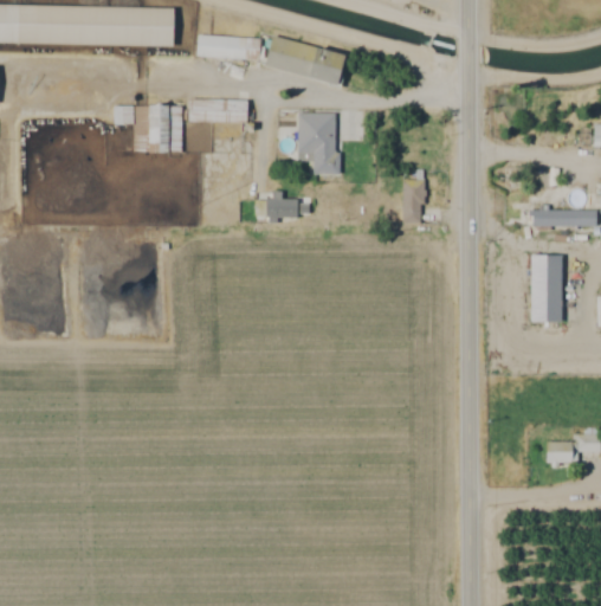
[(0,43),(173,45),(174,7),(0,5),(0,43)]
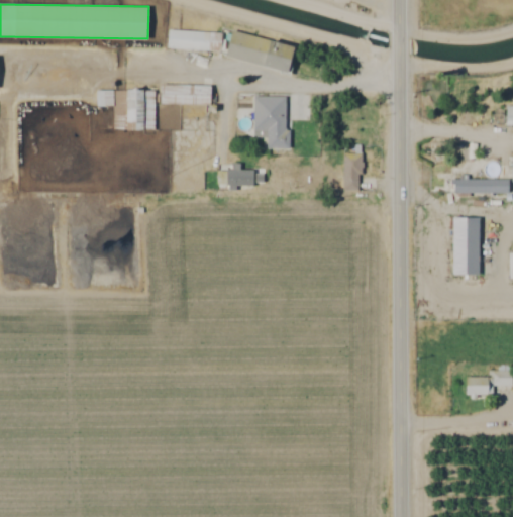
[(169,48),(222,52),(224,32),(170,29),(169,48)]
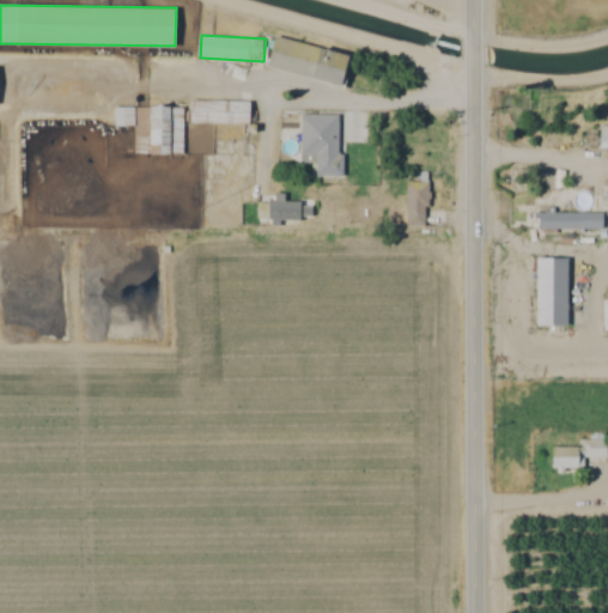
[(277,37),(268,67),(341,85),(348,55),(277,37)]
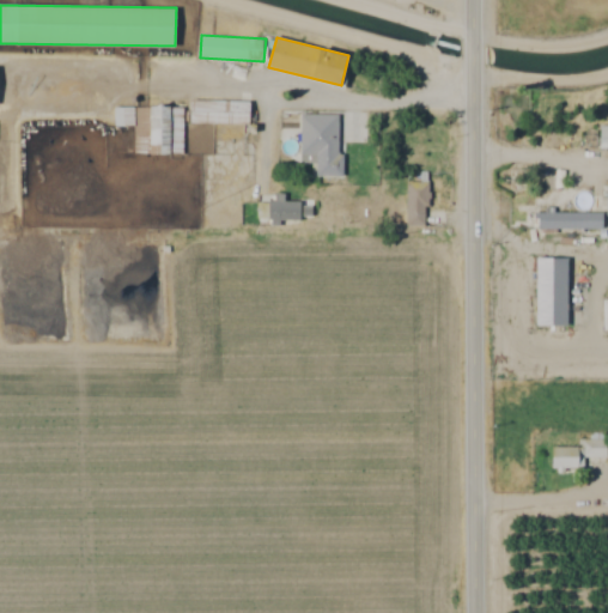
[(192,123),(250,123),(250,101),(192,101),(192,123)]
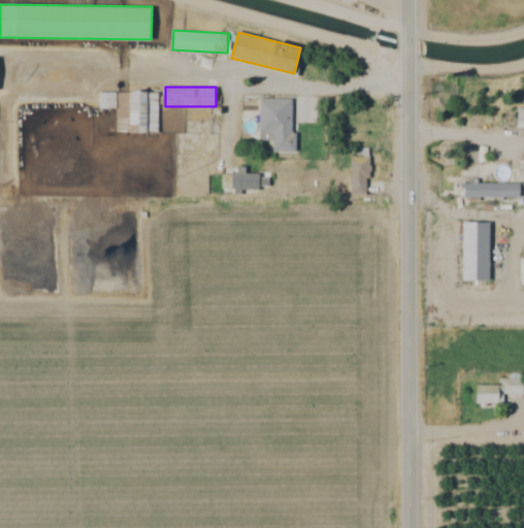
[(160,132),(159,93),(134,93),(135,133),(160,132)]
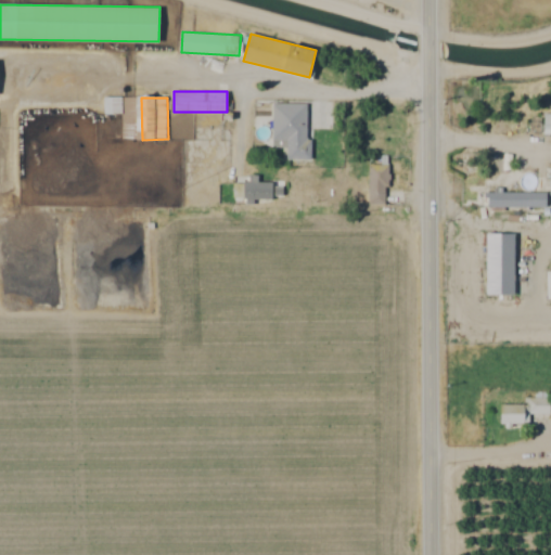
[(289,160),(310,160),(310,104),(274,104),(274,149),(289,149),(289,160)]
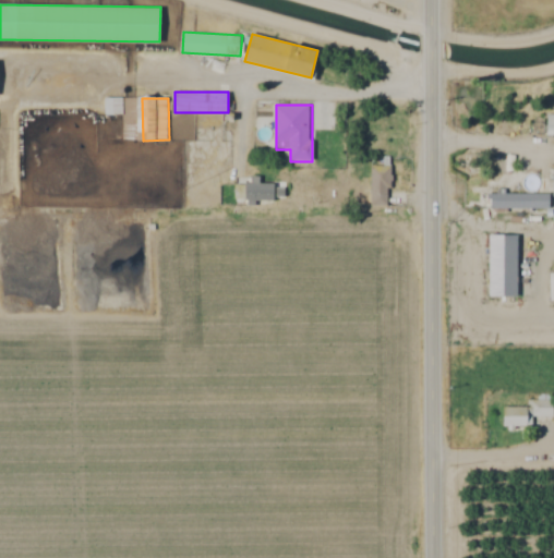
[(372,206),(392,206),(392,167),(372,167),(372,206)]
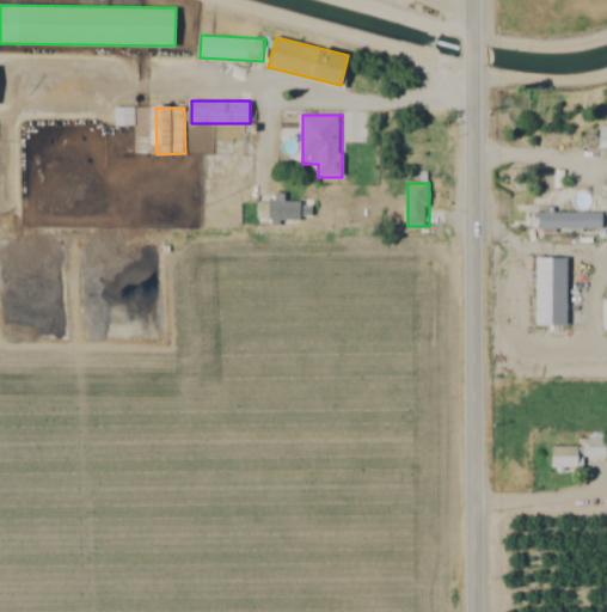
[(259,202),(259,225),(302,225),(302,202),(259,202)]
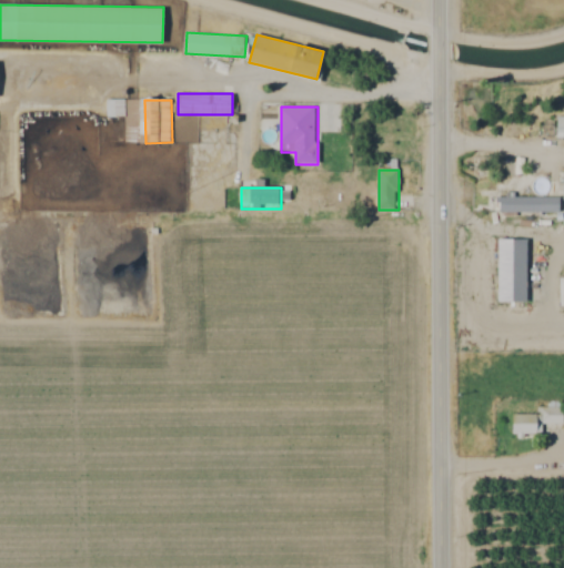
[(499,215),(559,215),(559,198),(499,198),(499,215)]
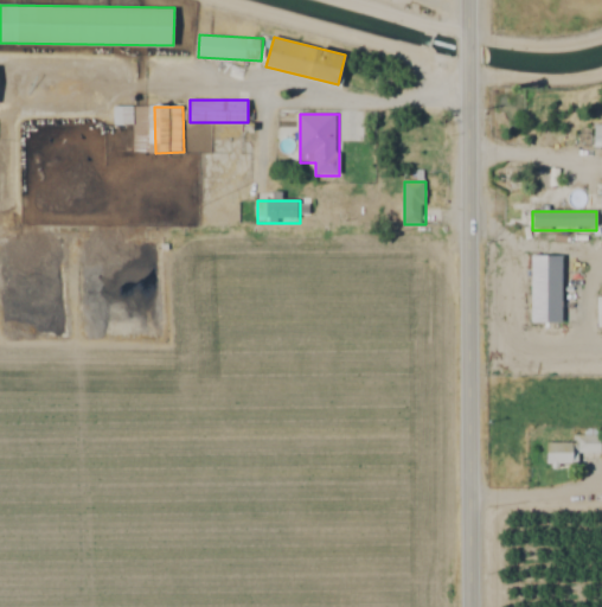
[(563,323),(563,256),(532,256),(532,323),(563,323)]
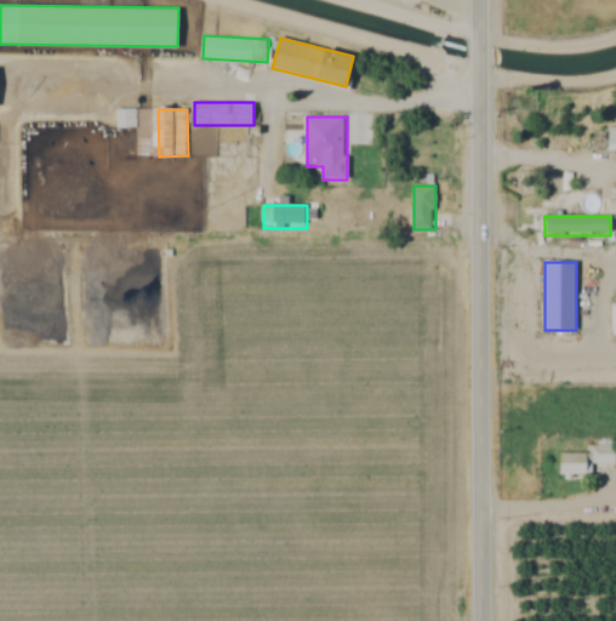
[(615,445),(588,445),(588,454),(562,454),(560,477),(594,477),(594,462),(615,463),(615,445)]
